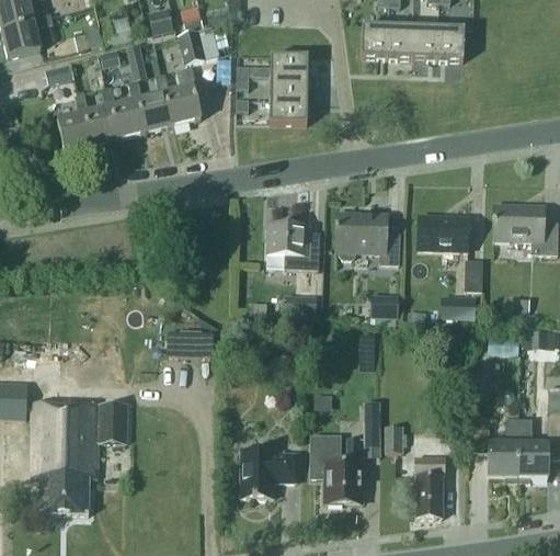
[(0,1),(0,25),(1,31),(34,22),(33,19),(29,1),(33,0),(6,0),(0,1)]
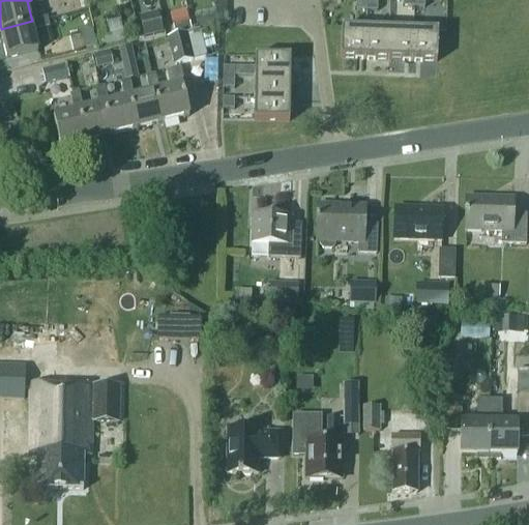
[(199,26),(225,20),(224,11),(197,18),(199,26)]
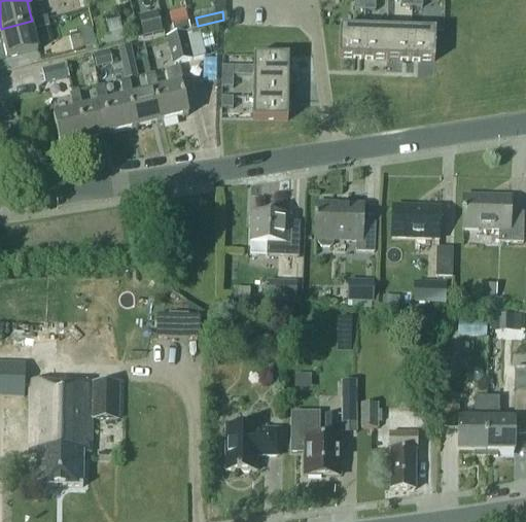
[(32,21),(1,29),(7,55),(38,46),(33,27),(49,23),(47,13),(31,18),(32,21)]
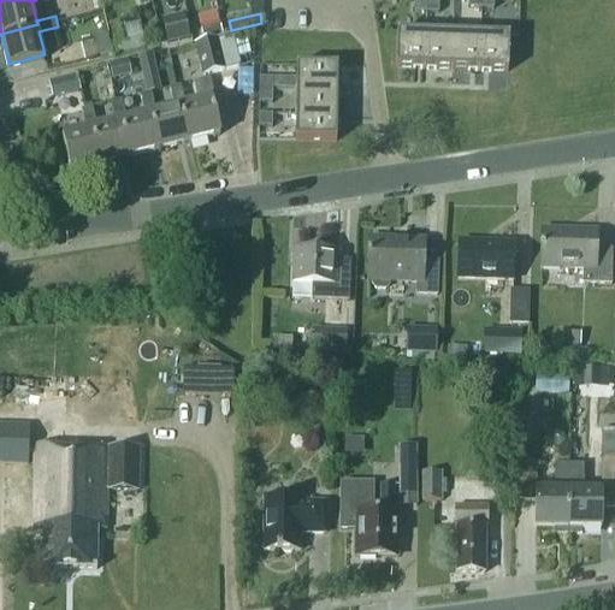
[(187,18),(165,24),(169,37),(189,33),(187,18)]
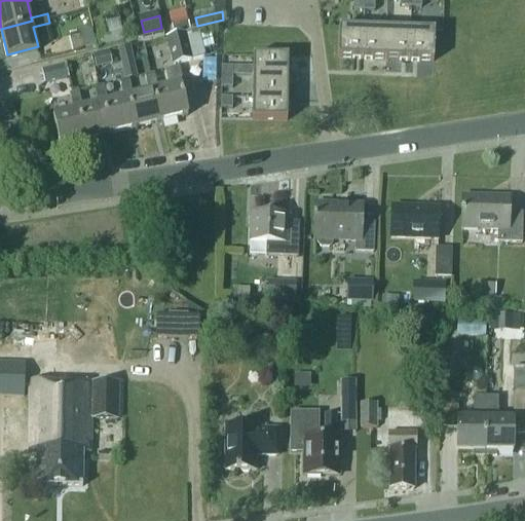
[(174,30),(189,27),(187,16),(172,21),(174,30)]
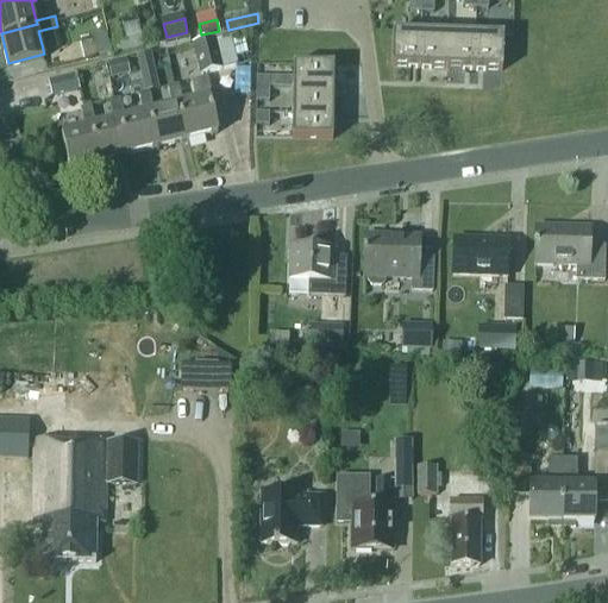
[(421,27),(394,26),(392,62),(420,63),(421,27)]
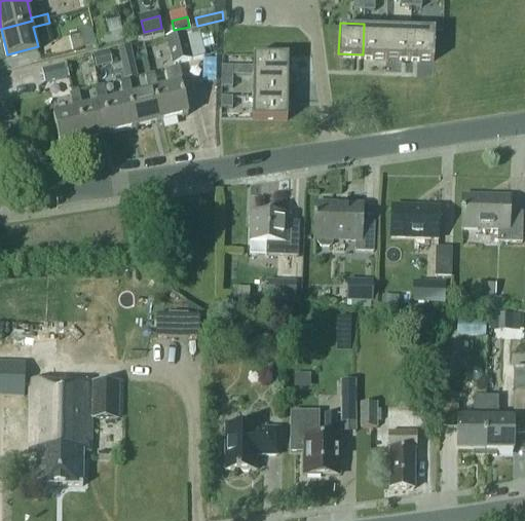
[(364,24),(363,54),(386,56),(387,25),(364,24)]
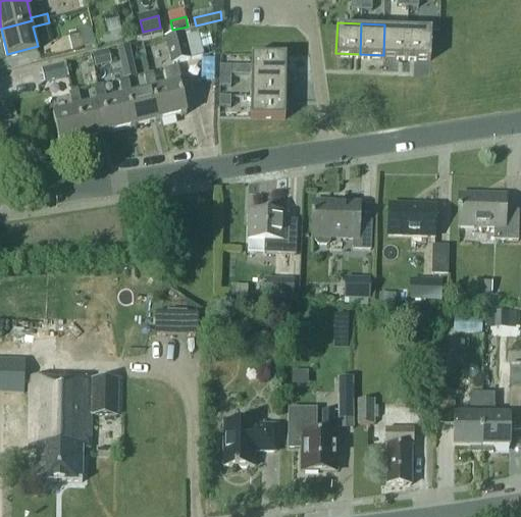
[(383,55),(407,56),(408,26),(384,24),(383,55)]
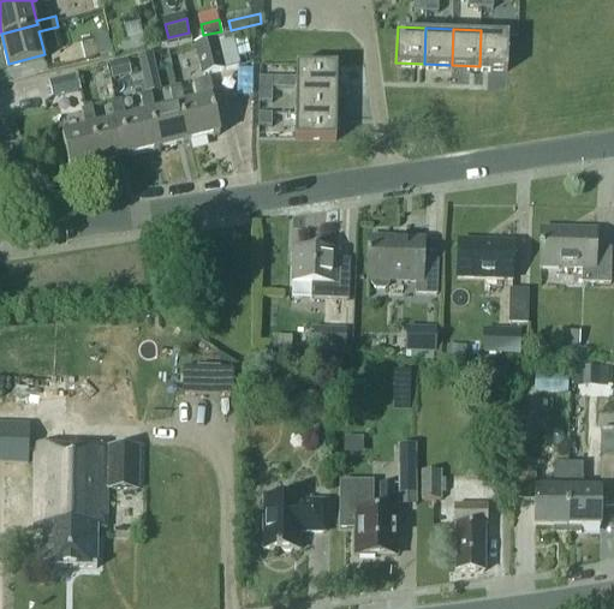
[(195,40),(202,71),(240,61),(233,30),(195,40)]
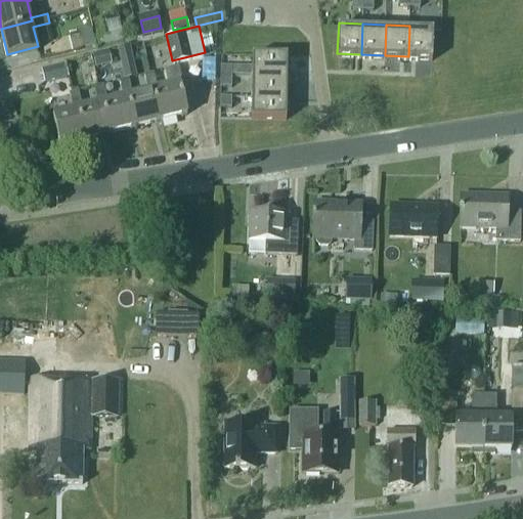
[(434,27),(409,26),(408,56),(433,57),(434,27)]
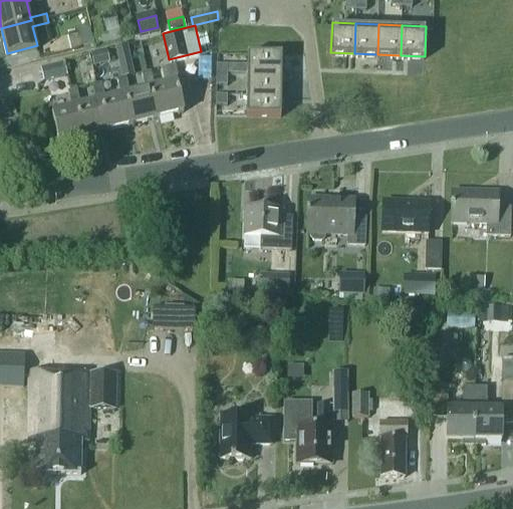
[(120,26),(119,26),(107,29),(97,32),(98,40),(122,34),(120,26)]
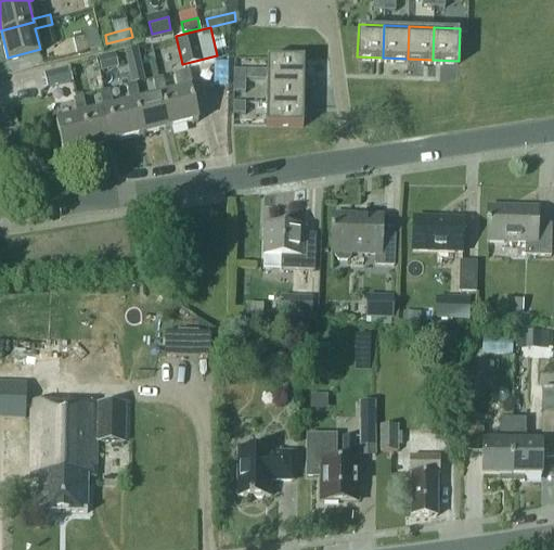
[(126,48),(129,64),(140,62),(136,45),(126,48)]
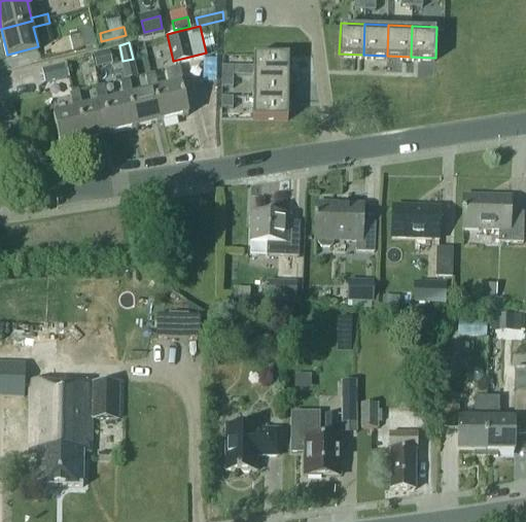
[(41,59),(53,56),(51,47),(39,50),(41,59)]
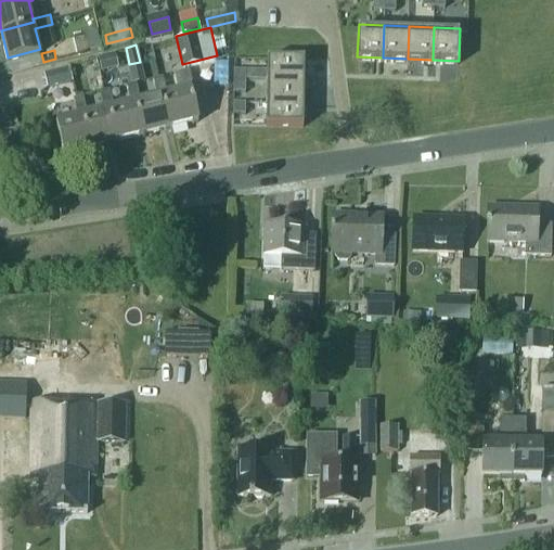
[(305,55),(267,54),(267,66),(267,78),(305,78),(305,55)]
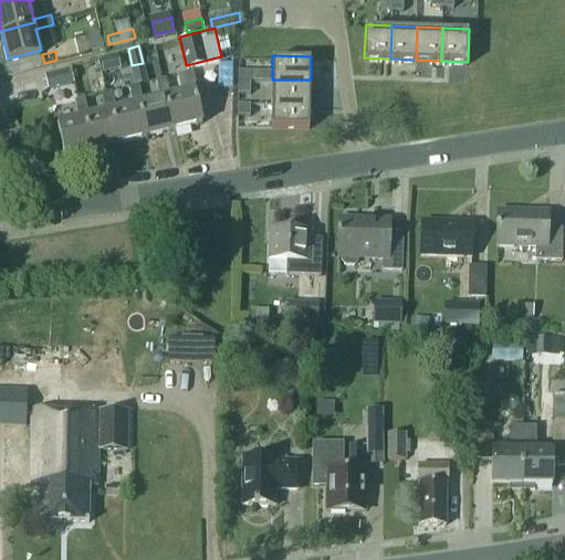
[(45,71),(49,86),(72,81),(67,65),(45,71)]
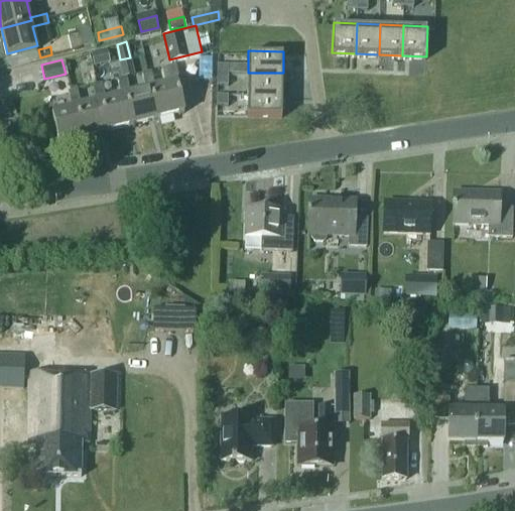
[(159,115),(184,109),(177,80),(180,79),(176,61),(162,66),(166,82),(155,84),(152,85),(159,115)]
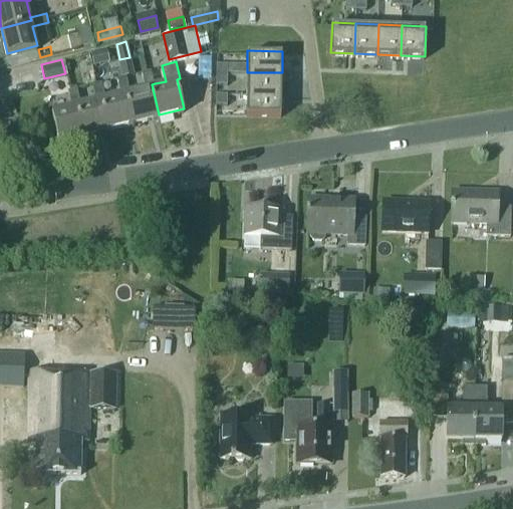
[(229,61),(217,61),(217,71),(229,71),(229,61)]
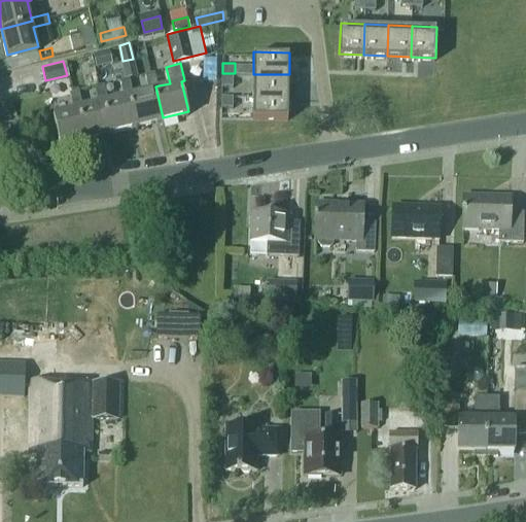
[(253,63),(245,63),(245,74),(253,74),(253,63)]
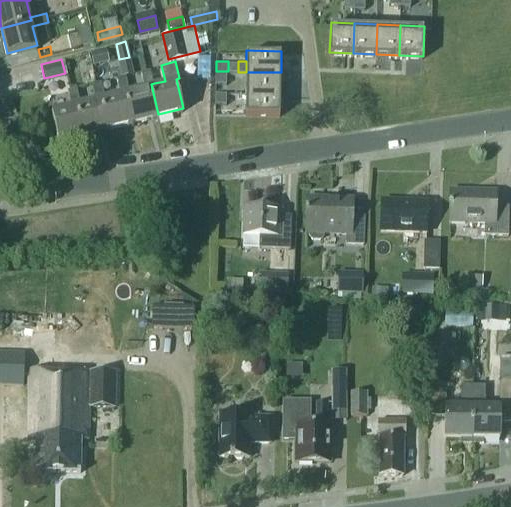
[(154,83),(151,67),(142,70),(145,86),(130,89),(126,90),(134,120),(158,114),(151,84),(154,83)]
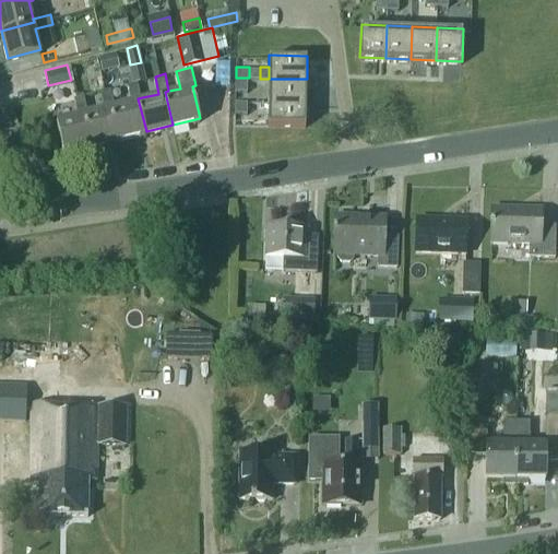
[(236,78),(236,89),(248,90),(249,78),(236,78)]
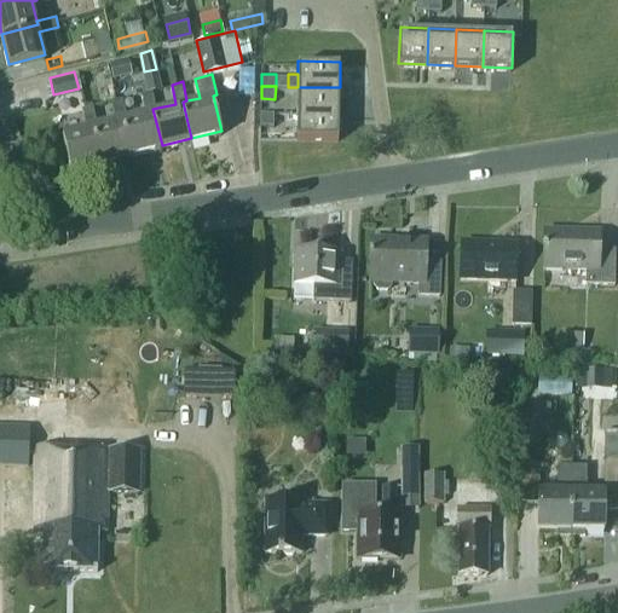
[(340,87),(298,87),(298,111),(339,111),(340,87)]
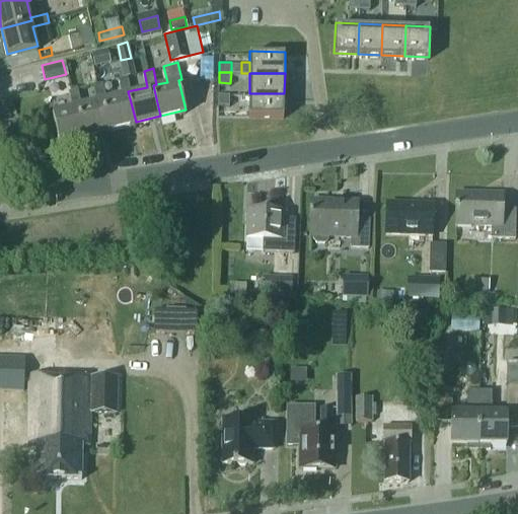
[(123,93),(106,96),(103,97),(111,128),(136,122),(128,91),(132,90),(128,74),(119,77),(123,93)]
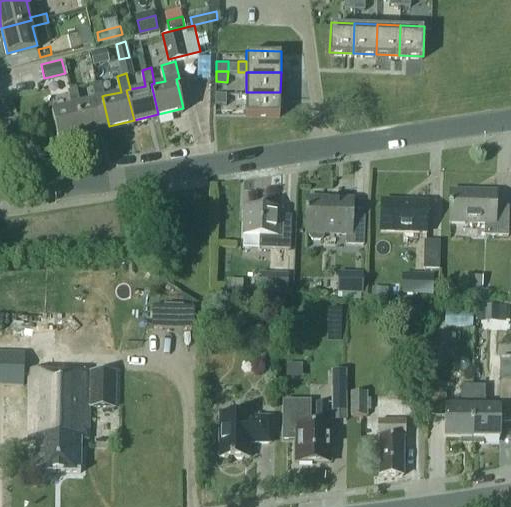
[(102,79),(97,80),(93,82),(96,98),(81,101),(77,102),(85,132),(109,126),(102,96),(105,95),(102,79)]
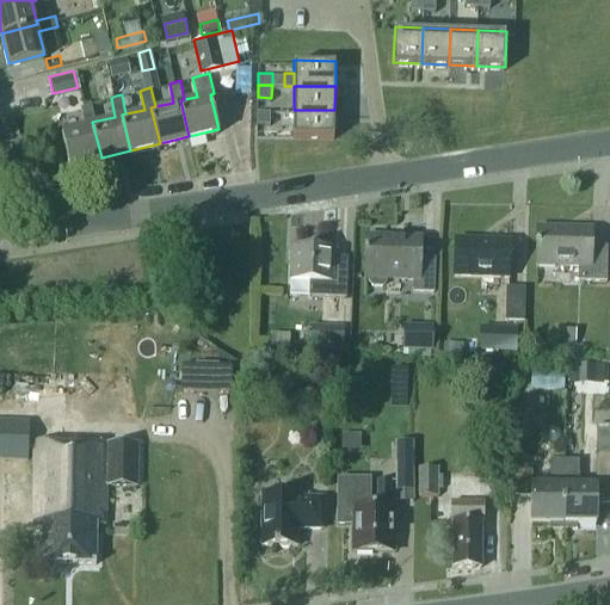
[(92,122),(97,121),(92,102),(81,105),(86,124),(62,129),(72,166),(102,158),(92,122)]
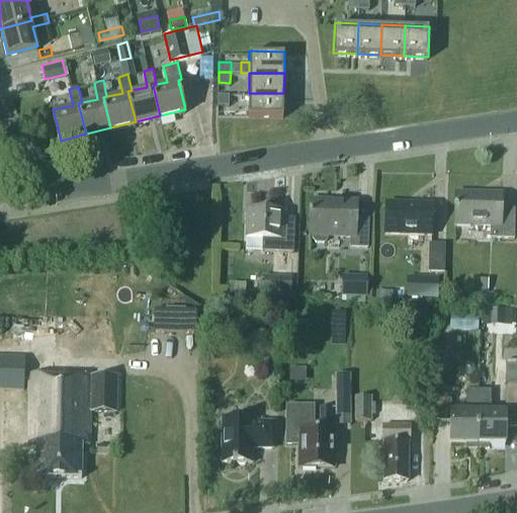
[(230,103),(230,92),(219,92),(219,102),(230,103)]
